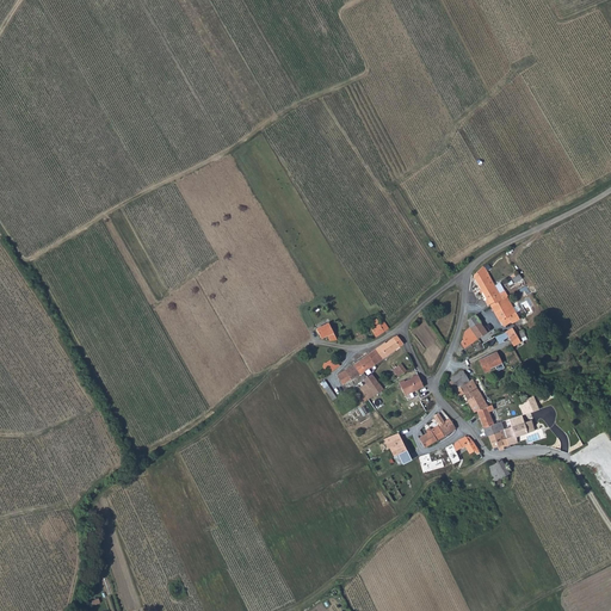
[(495,291),(498,290),(494,282),(491,284),(486,275),(488,272),(485,265),(475,275),(475,276),(486,297),(495,291)]
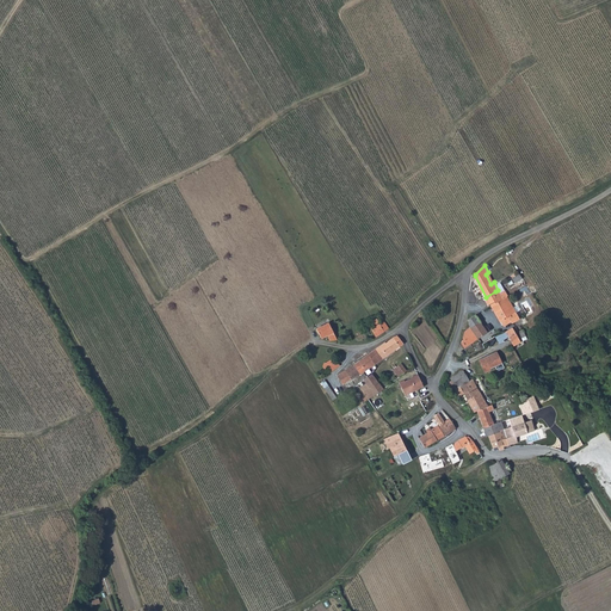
[(520,273),(513,278),(516,283),(523,278),(520,273)]
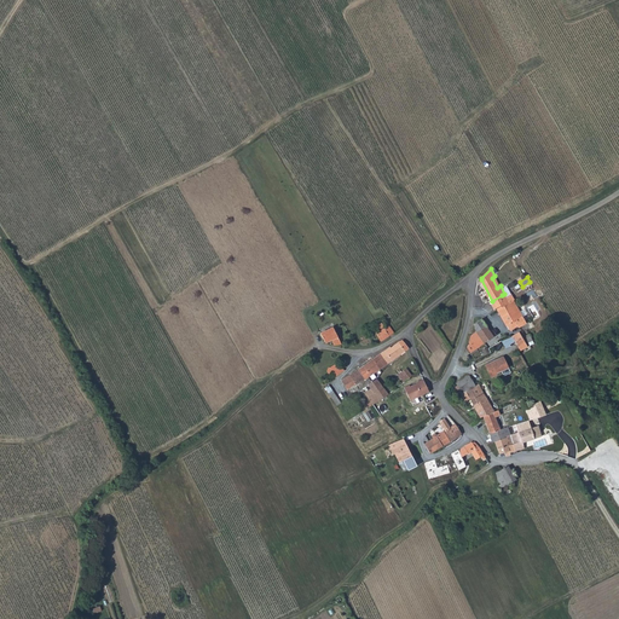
[(507,305),(502,295),(492,301),(495,305),(492,305),(495,310),(497,308),(498,310),(507,305)]
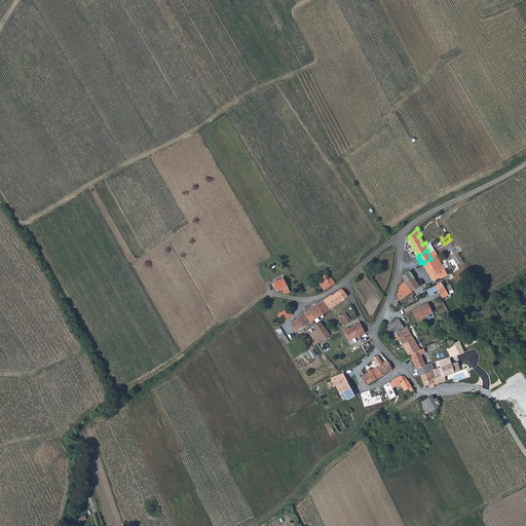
[(423,263),(430,277),(435,275),(439,273),(441,277),(448,273),(437,255),(434,257),(430,259),(423,263)]
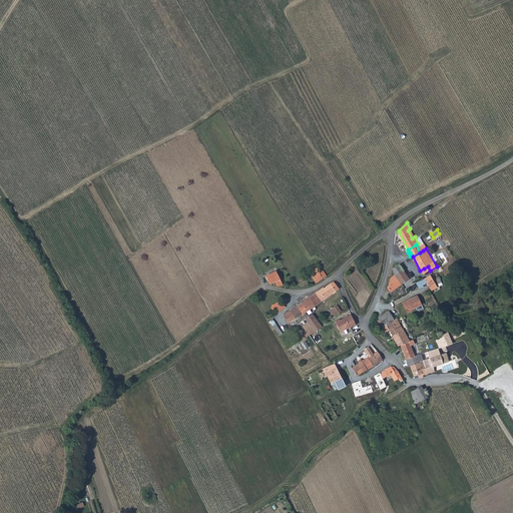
[(395,276),(402,269),(399,264),(394,269),(395,276)]
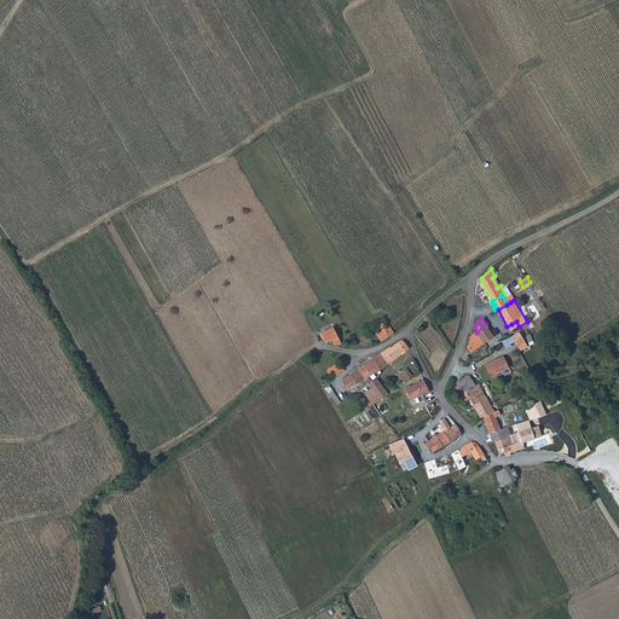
[(490,331),(485,324),(476,333),(484,343),(496,334),(493,329),(490,331)]
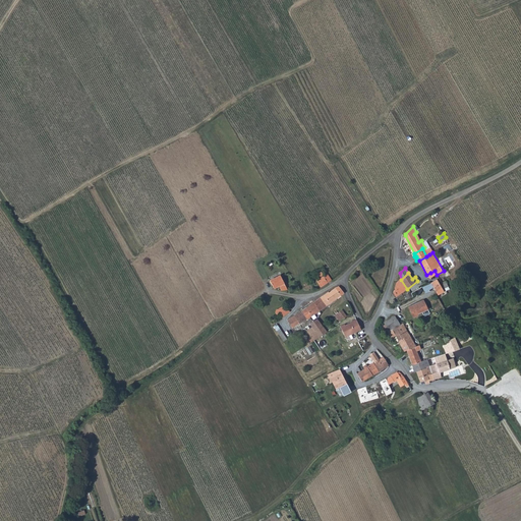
[(282,290),(288,290),(285,284),(281,276),(271,281),(274,286),(275,288),(280,286),(282,290)]
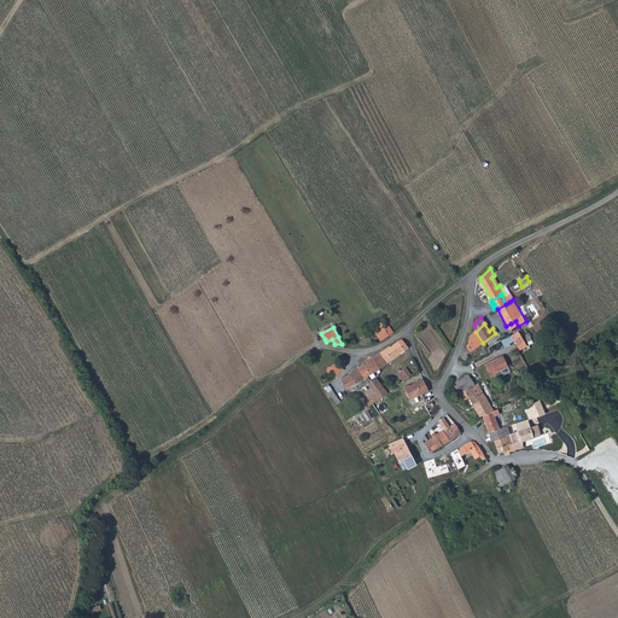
[(389,336),(385,327),(377,331),(382,342),(390,338),(389,336)]
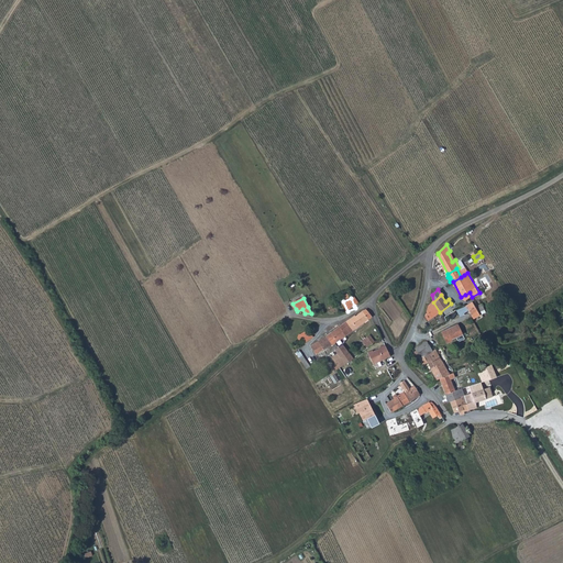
[(424,323),(440,312),(433,302),(429,306),(428,311),(426,316),(423,322),(424,323)]
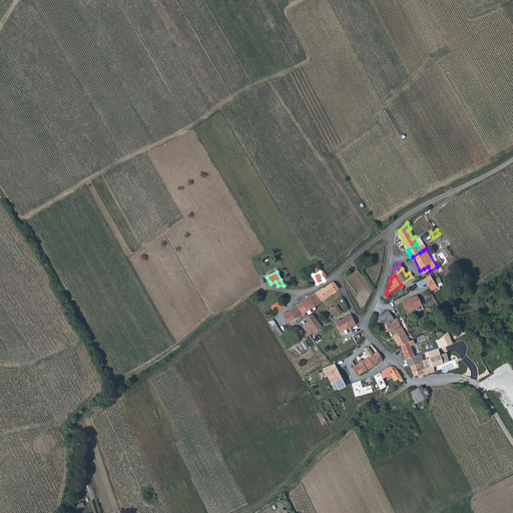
[(425,279),(431,291),(437,288),(432,278),(430,277),(429,277),(425,279)]
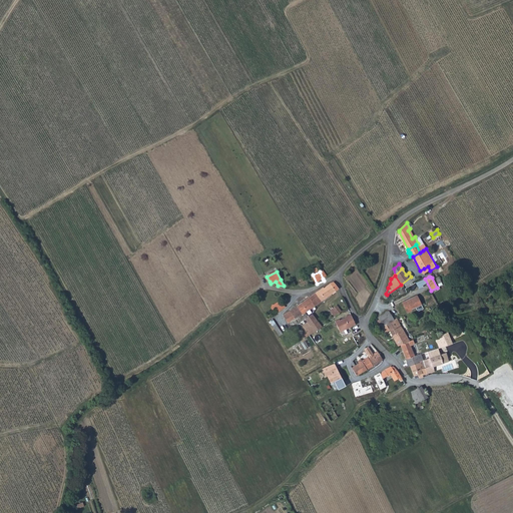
[(312,297),(317,304),(339,289),(334,282),(330,284),(324,289),(324,288),(312,297)]
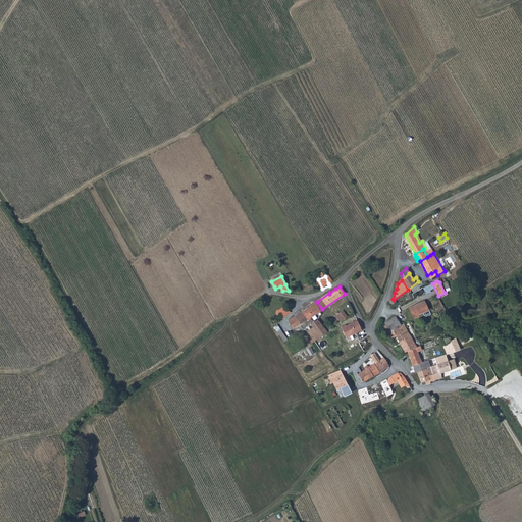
[(424,300),(410,307),(415,317),(419,315),(419,314),(429,310),(424,300)]
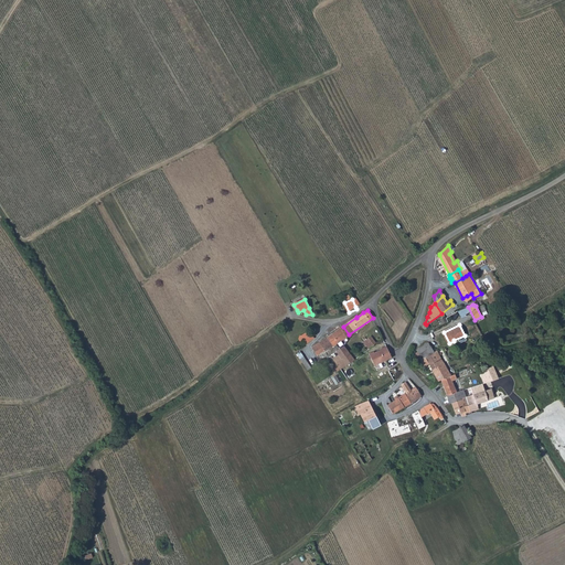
[(343,327),(331,334),(338,343),(349,334),(343,327)]
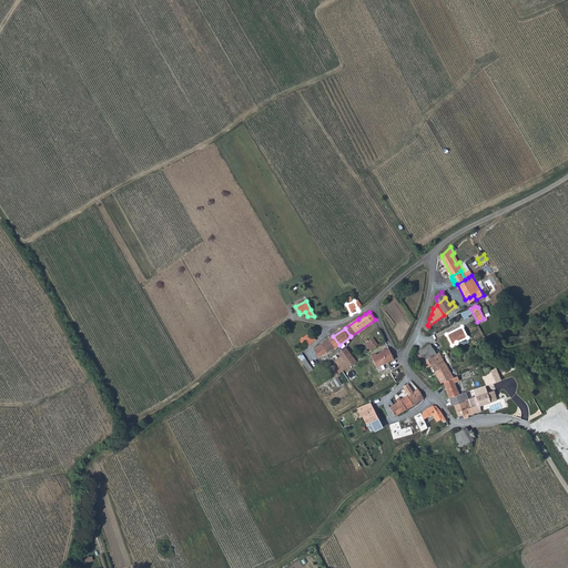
[(308,344),(308,345),(316,340),(312,333),(304,337),(304,336),(303,336),(302,337),(301,340),(305,346),(308,344)]
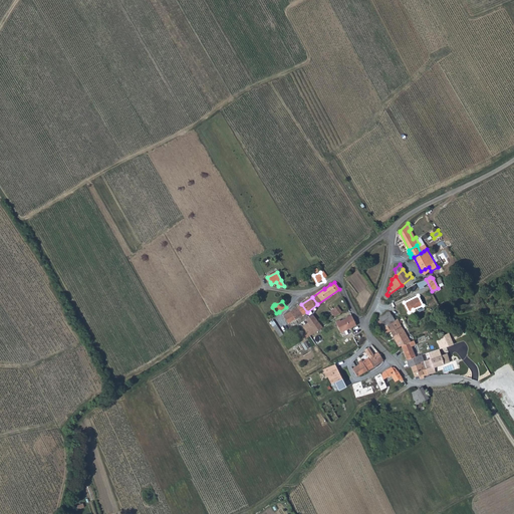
[(295,318),(296,319),(307,312),(301,304),(293,310),(283,316),(288,323),(295,318)]
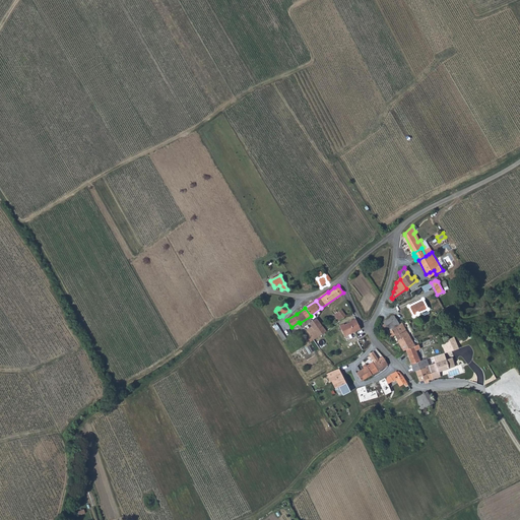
[(338,312),(334,315),(338,319),(341,317),(342,319),(346,315),(342,309),(338,312)]
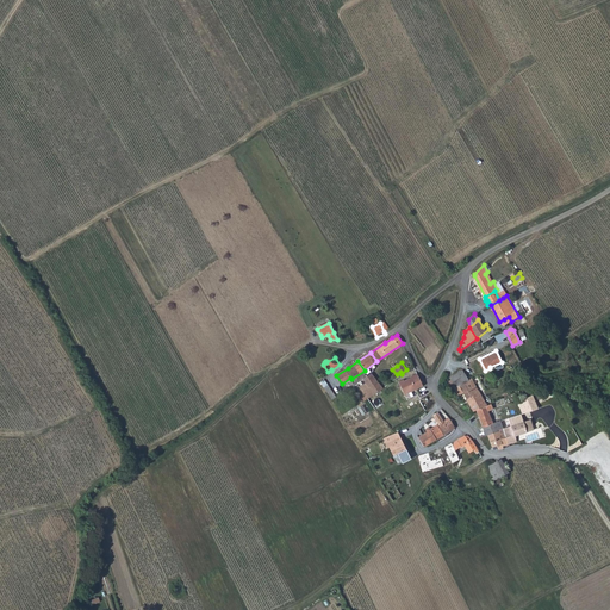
[(471,384),(468,379),(462,369),(442,384),(449,392),(460,384),(467,400),(473,411),(475,410),(487,405),(474,383),(471,384)]
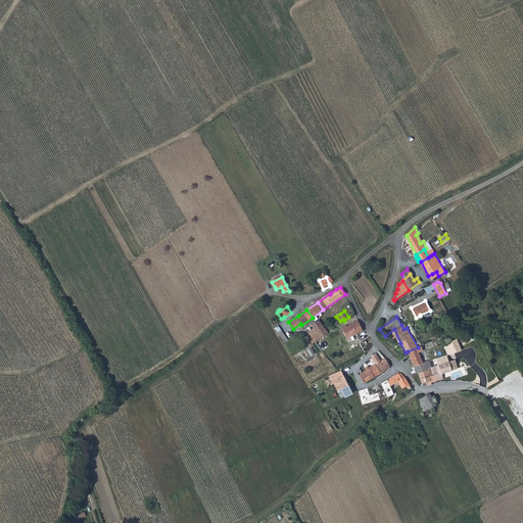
[(328,333),(324,327),(319,320),(312,325),(314,328),(308,332),(316,342),(328,333)]
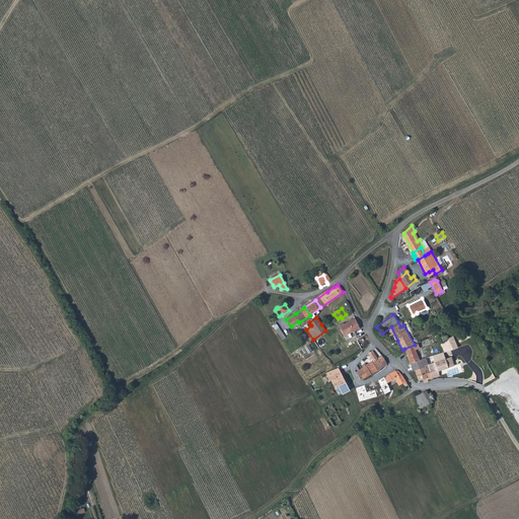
[(360,328),(355,317),(351,319),(351,320),(344,323),(340,325),(344,336),(360,328)]
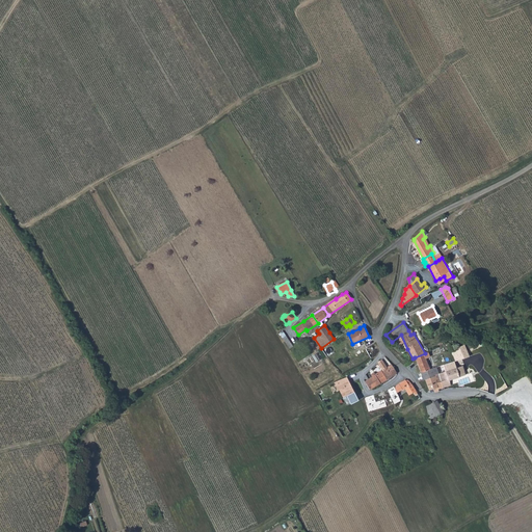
[(425,353),(415,357),(421,372),(423,371),(430,369),(426,358),(430,356),(429,352),(425,353)]
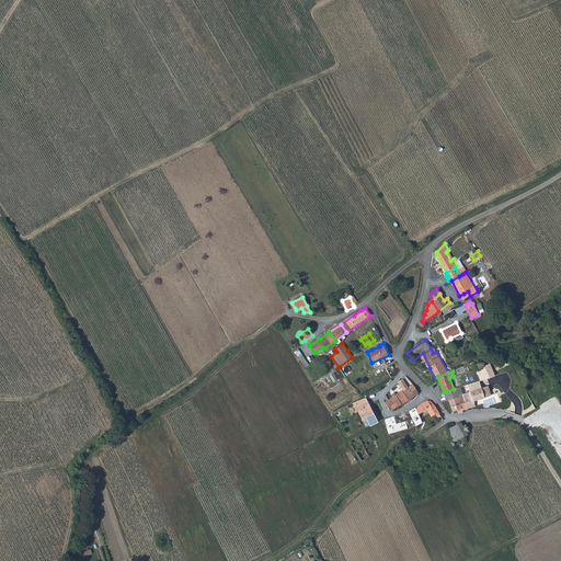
[(399,381),(403,390),(397,395),(402,403),(419,393),(413,385),(409,388),(403,379),(399,381)]
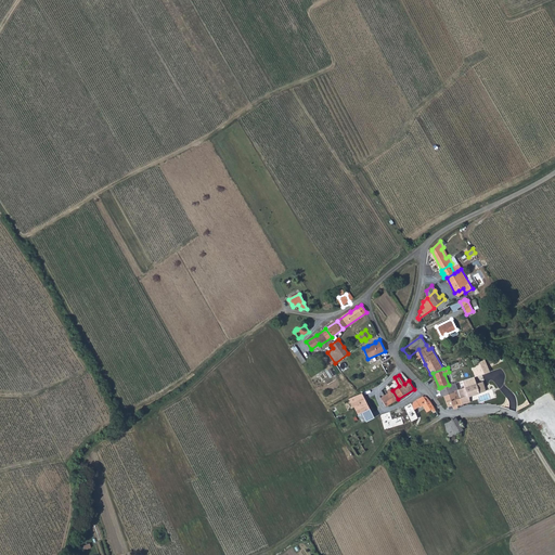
[(481,382),(457,390),(463,403),(470,401),(468,397),(485,390),(481,382)]
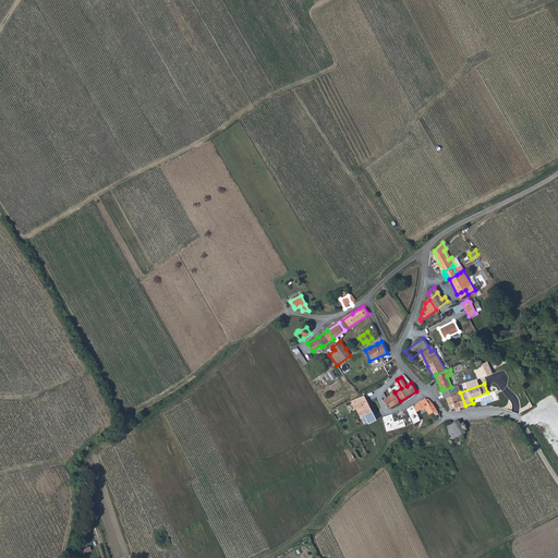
[(444,389),(447,398),(460,392),(459,387),(455,389),(453,386),(451,387),(444,389)]
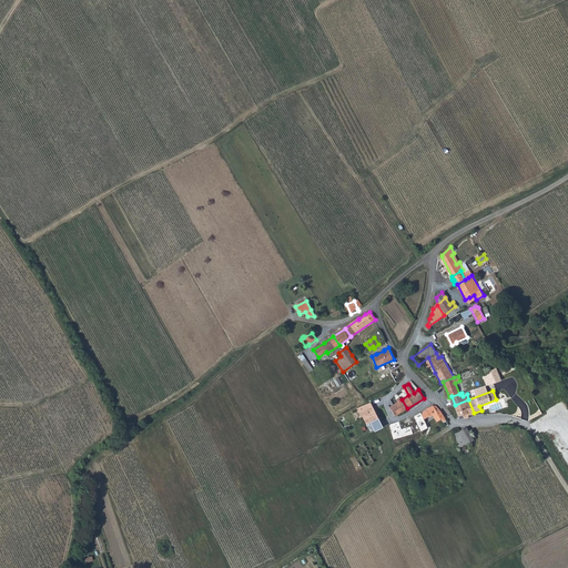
[(391,407),(395,416),(407,408),(402,399),(398,402),(391,407)]
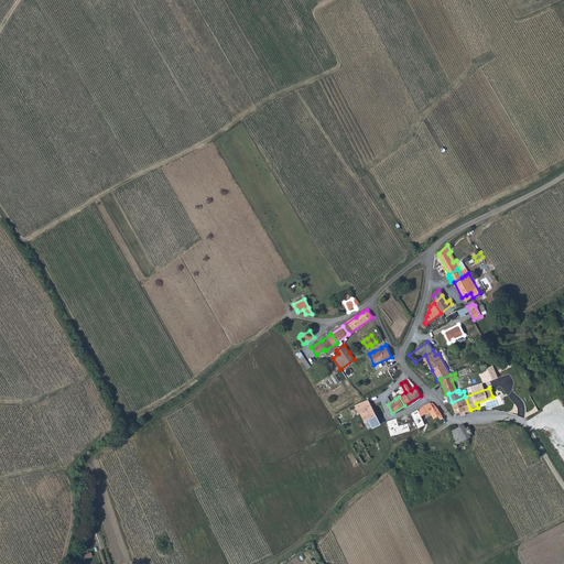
[(467,411),(470,410),(465,397),(452,402),(451,402),(455,413),(459,411),(461,415),(468,413),(467,411)]
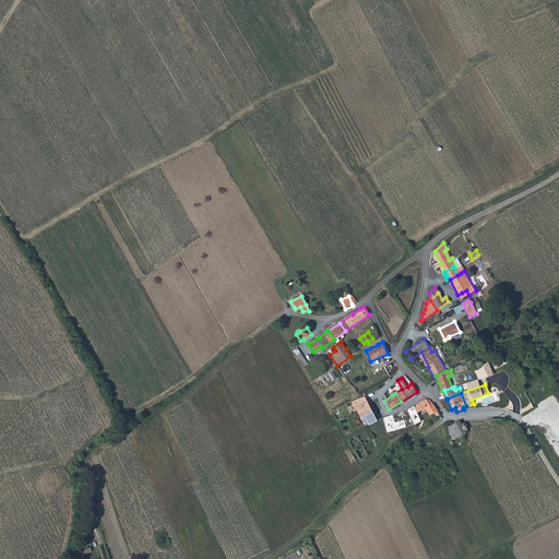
[(357,411),(360,417),(364,415),(372,412),(365,395),(354,402),(356,405),(358,403),(361,408),(357,411)]
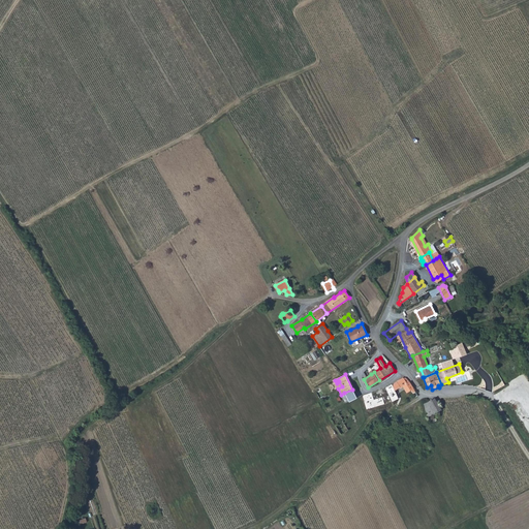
[(412,390),(413,392),(415,391),(408,379),(406,377),(404,378),(403,377),(397,381),(401,389),(404,386),(407,393),(412,390)]
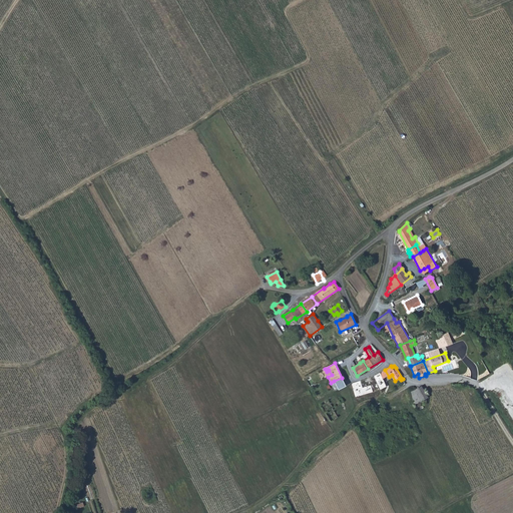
[(368,379),(371,387),(374,395),(382,393),(381,390),(387,387),(381,373),(368,379)]
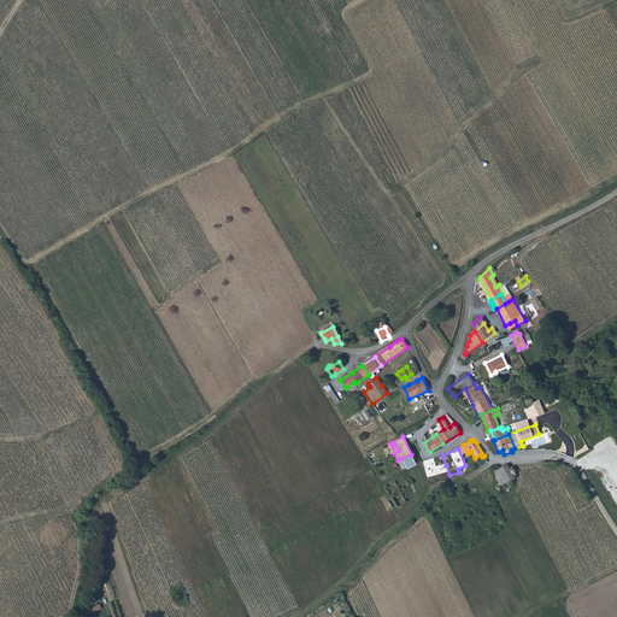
[(411,454),(401,458),(406,469),(416,463),(411,454)]
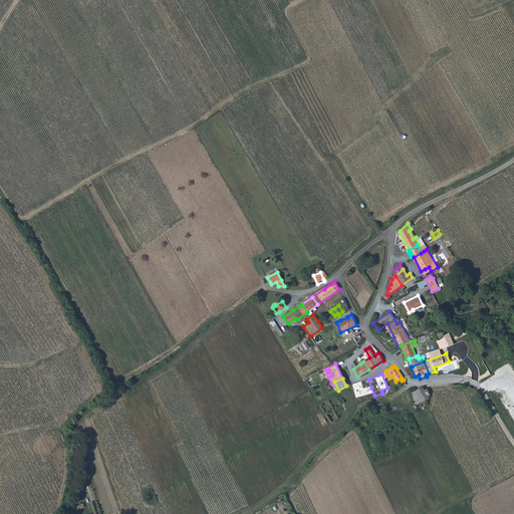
[(354,392),(363,390),(361,381),(352,383),(354,392)]
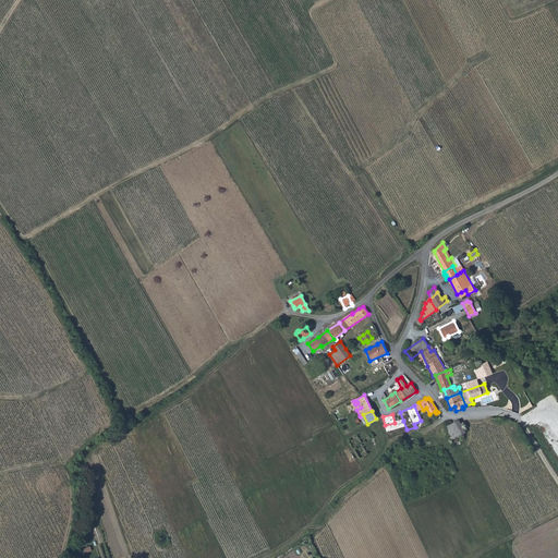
[(450,440),(459,435),(460,435),(465,432),(458,420),(451,423),(455,427),(448,431),(450,440)]
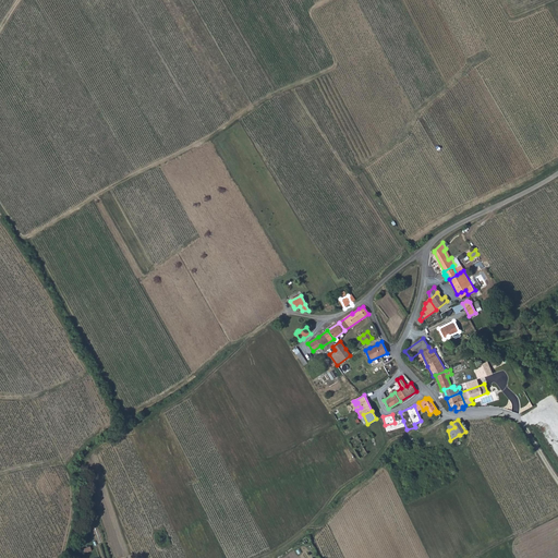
[(459,435),(450,440),(455,447),(461,444),(459,439),(461,438),(459,435)]
